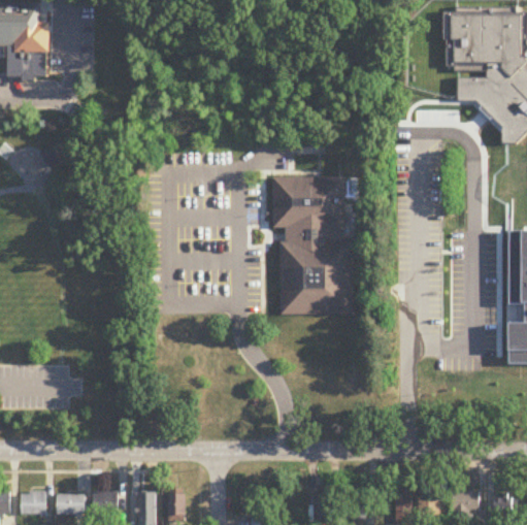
[(0,44),(40,45),(40,1),(0,0),(0,44)]
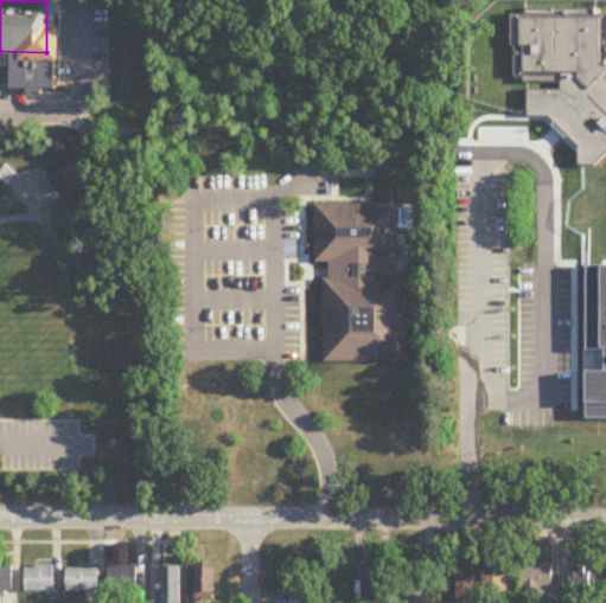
[(605,11),(488,14),(540,81),(528,103),(581,172),(605,152),(605,180),(582,181),(584,251),(605,250),(605,11)]
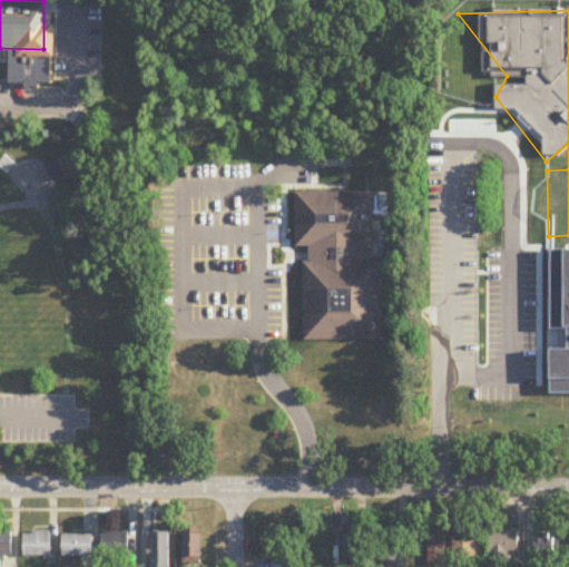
[(8,81),(26,81),(26,52),(8,52),(8,81)]
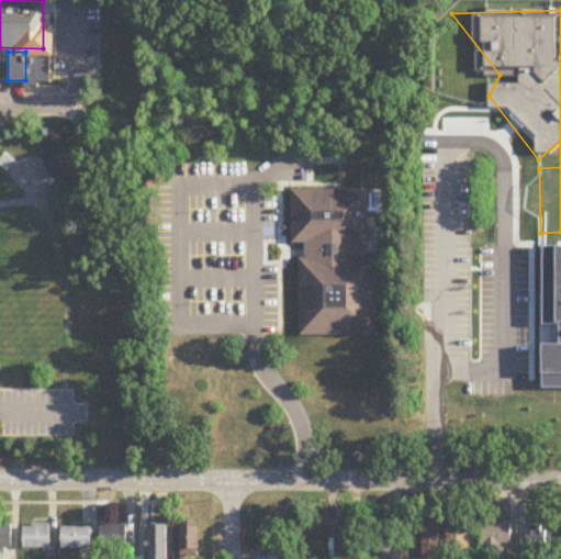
[(376,334),(376,256),(366,256),(366,188),(291,188),(291,243),(299,243),(299,334),(376,334)]
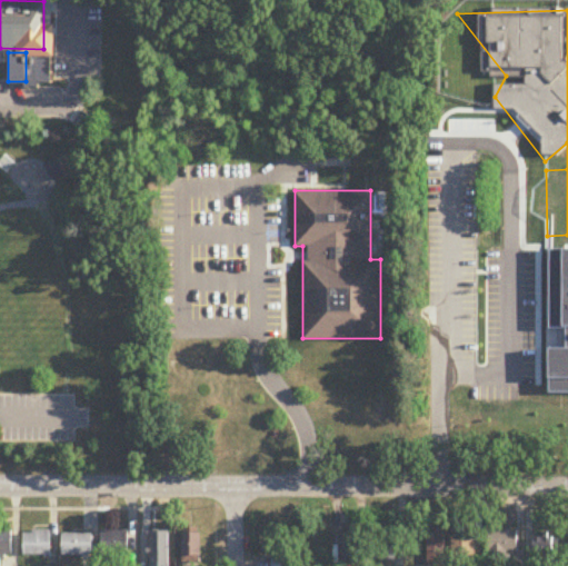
[(0,553),(10,554),(10,529),(0,529),(0,553)]
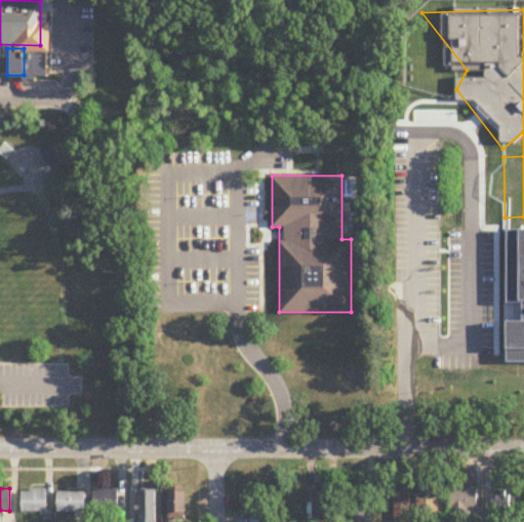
[(45,488),(21,488),(21,512),(45,512),(45,488)]
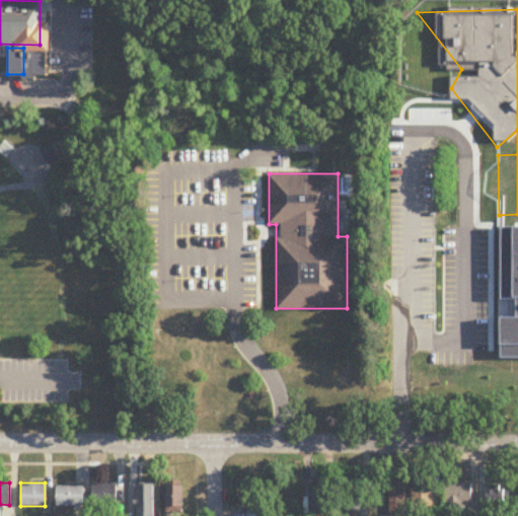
[(91,514),(116,514),(116,483),(91,483),(91,514)]
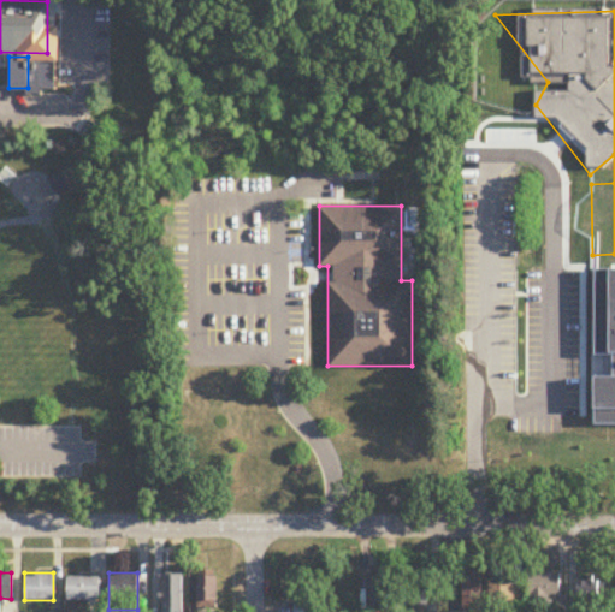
[(461,611),(483,611),(483,572),(461,572),(461,611)]
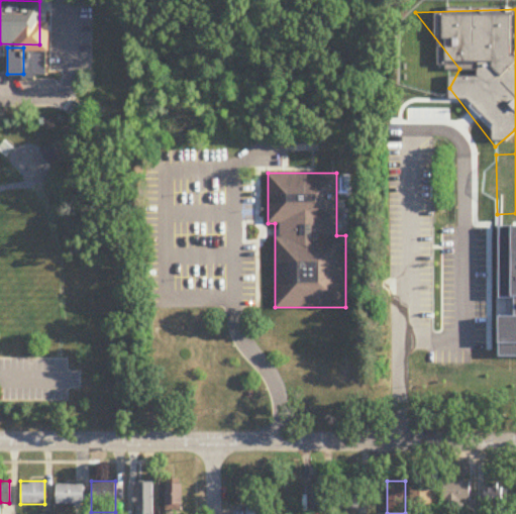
[(431,481),(410,481),(410,512),(431,512),(431,481)]
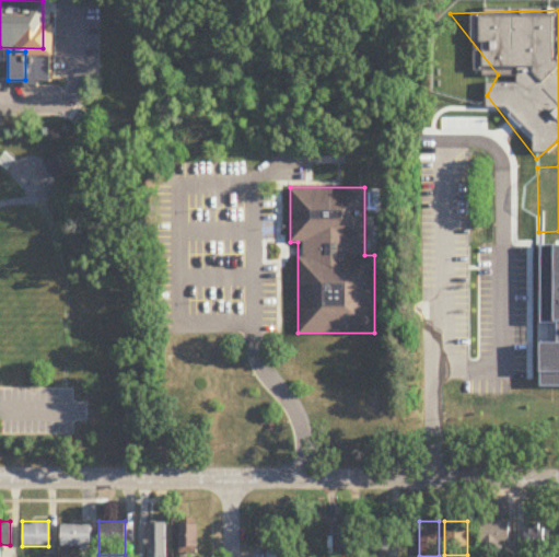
[(508,521),(479,521),(479,553),(508,553),(508,521)]
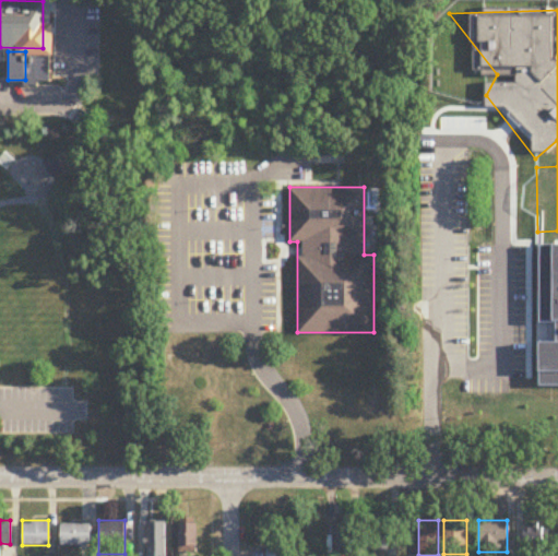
[(164,555),(165,521),(146,521),(145,555),(164,555)]
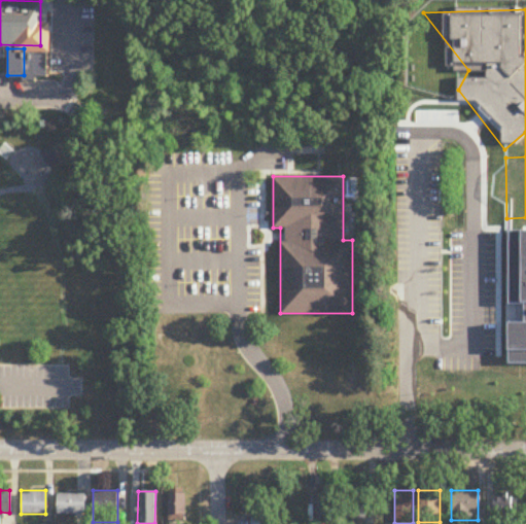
[(168,523),(185,523),(185,492),(168,492),(168,523)]
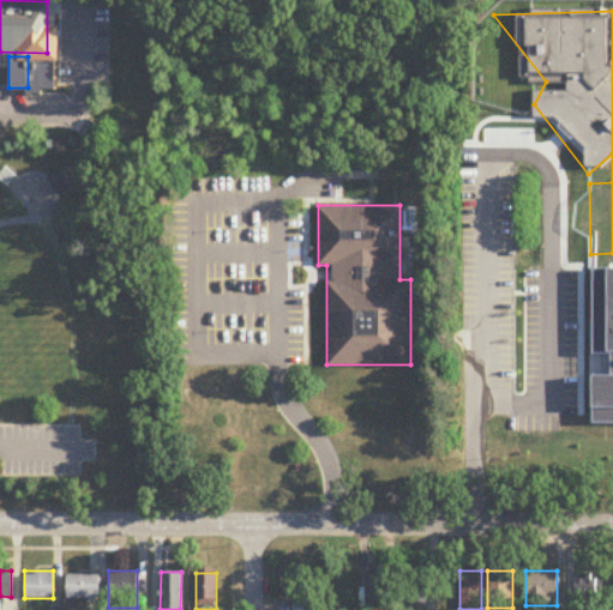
[(426,573),(403,573),(403,603),(426,603),(426,573)]
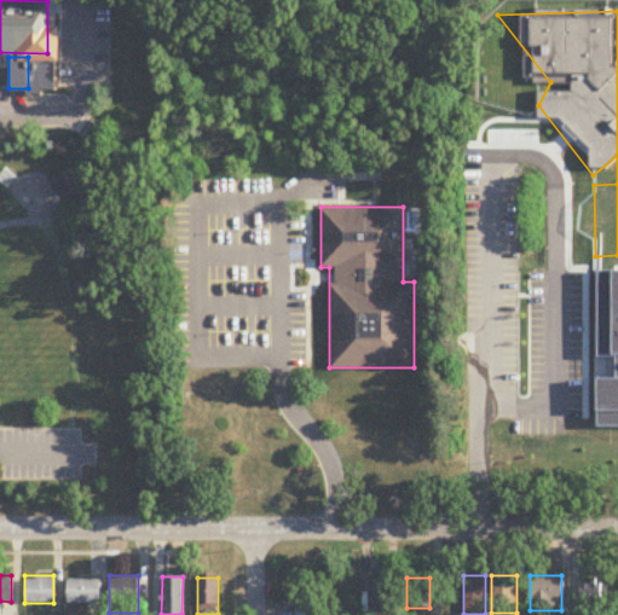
[(99,579),(67,579),(67,603),(99,603),(99,579)]
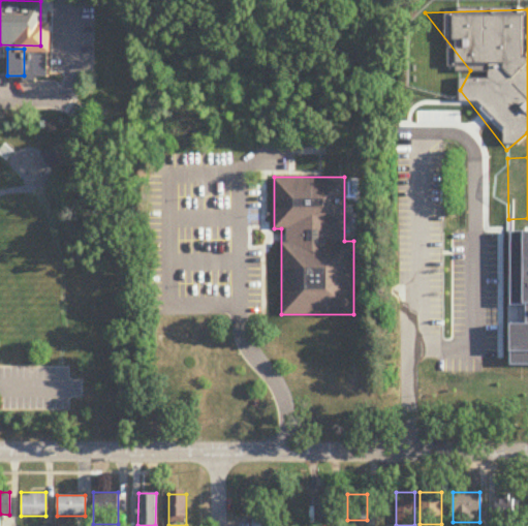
[(315,519),(335,519),(335,496),(315,496),(315,519)]
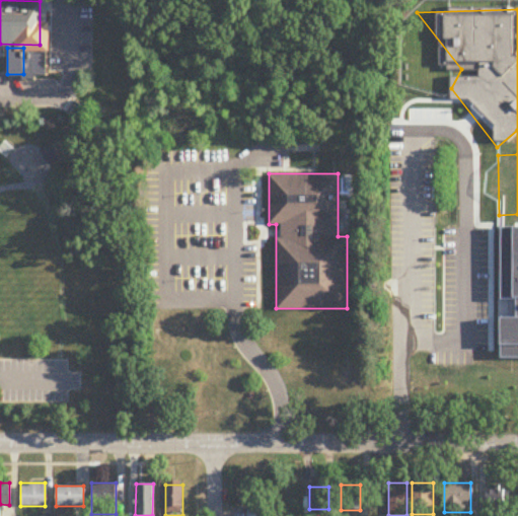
[(509,489),(487,489),(487,509),(509,509),(509,489)]
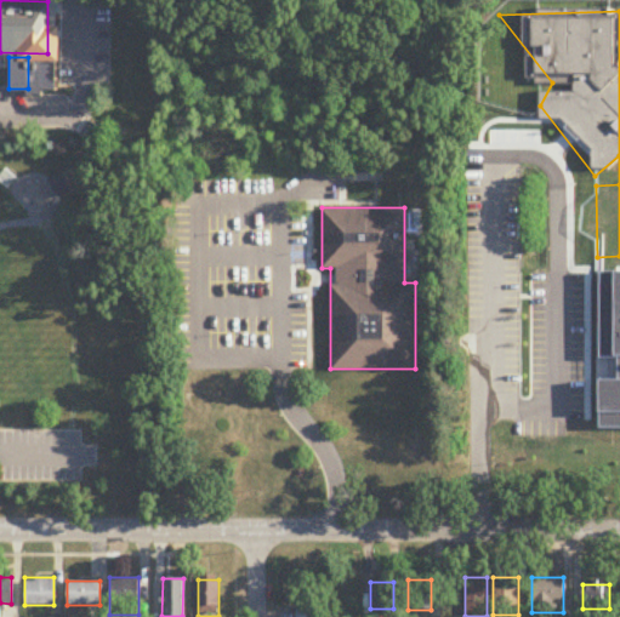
[(314,616),(314,606),(295,606),(295,616),(314,616)]
